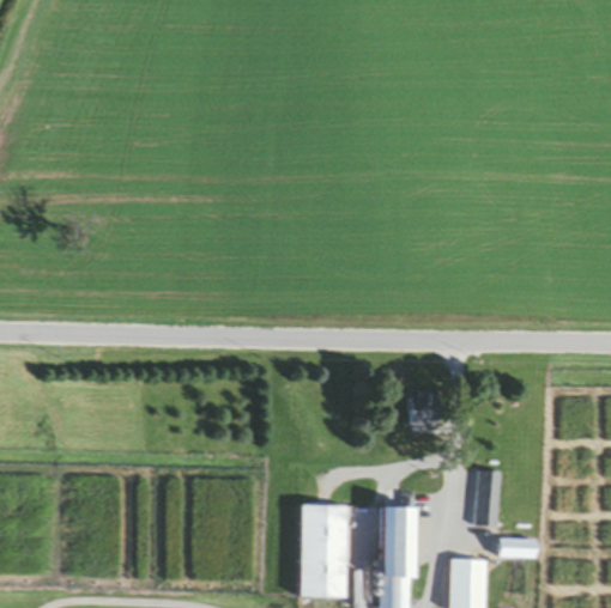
[(447,425),(447,393),(412,393),(412,425),(447,425)]
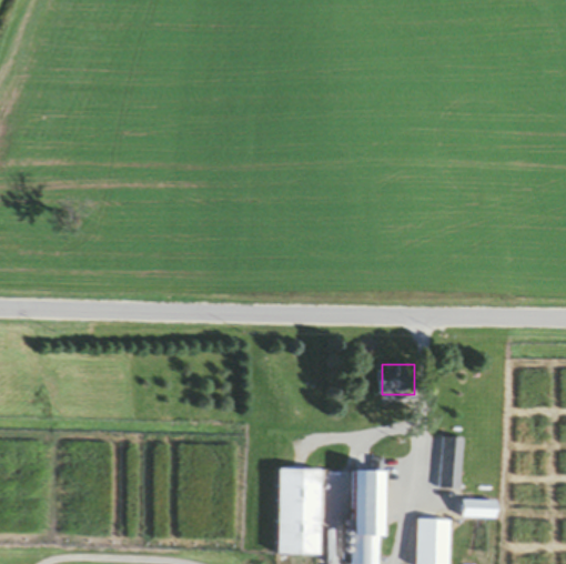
[(442,487),(464,489),(467,436),(445,435),(442,487)]
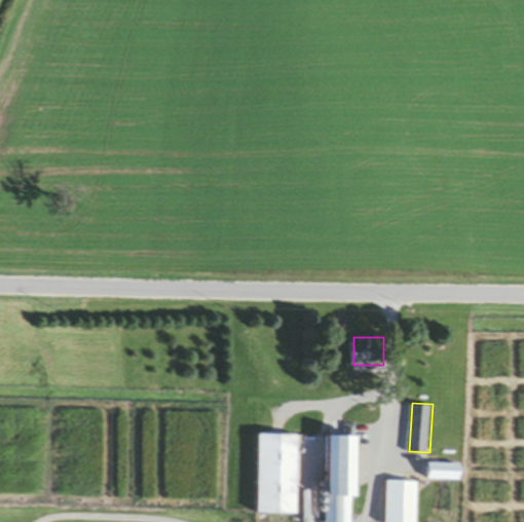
[(298,434),(259,433),(258,512),(297,513),(298,434)]
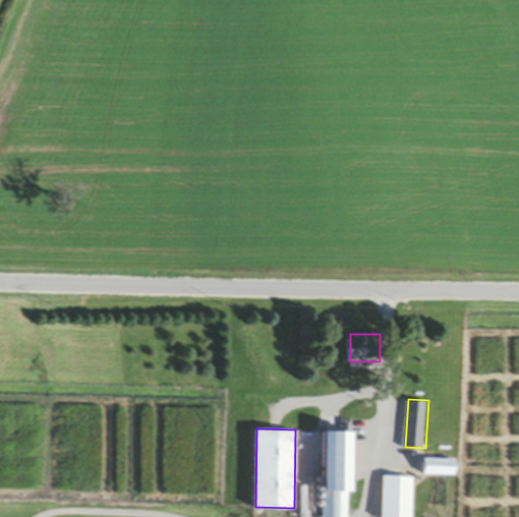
[(351,516),(354,431),(328,429),(325,516),(351,516)]
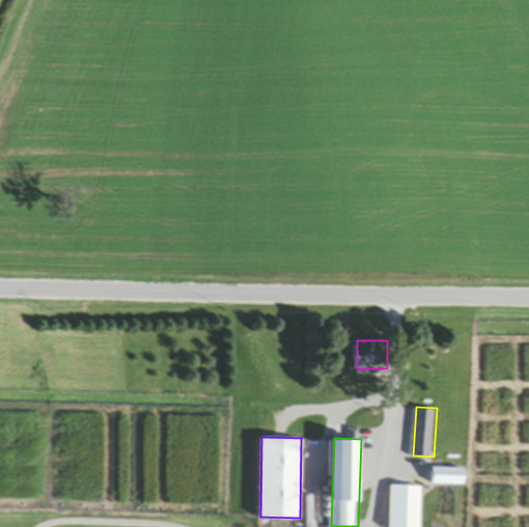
[(468,468),(437,468),(437,482),(468,482),(468,468)]
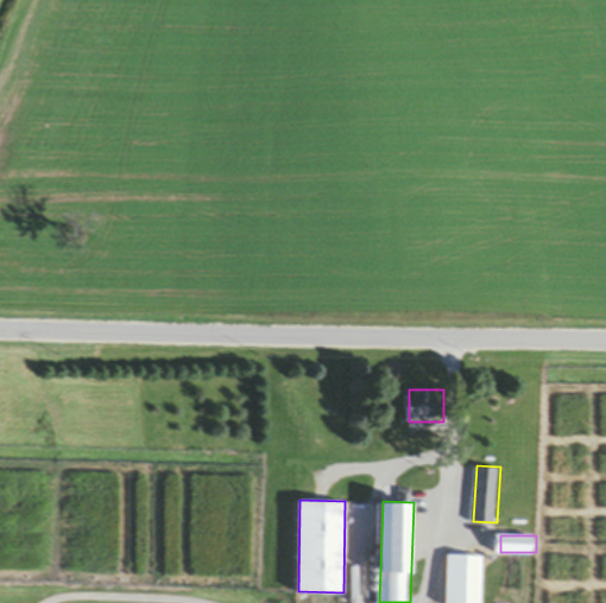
[(483,602),(485,556),(449,554),(447,602),(483,602)]
